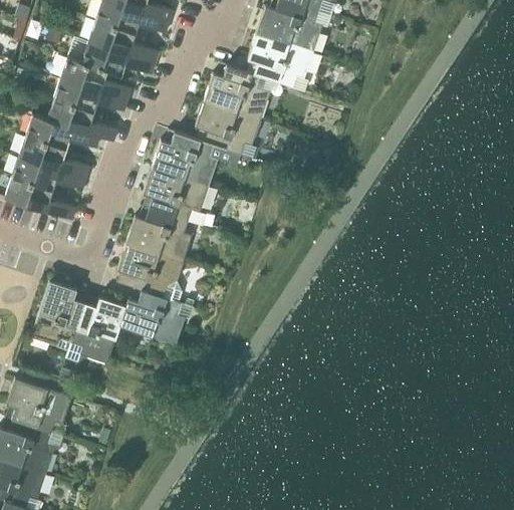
[(101,0),(101,1),(169,23),(173,12),(147,3),(147,0),(101,0)]
